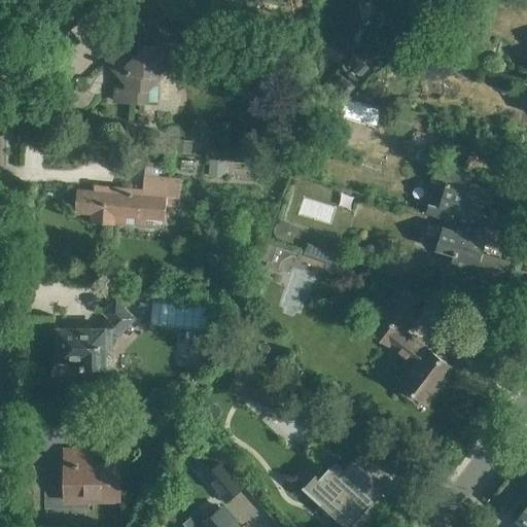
[(145,103),(160,103),(161,88),(154,82),(169,69),(177,69),(179,27),(140,25),(138,58),(131,58),(132,55),(123,45),(120,45),(104,61),(127,86),(127,89),(113,89),(113,101),(145,103)]
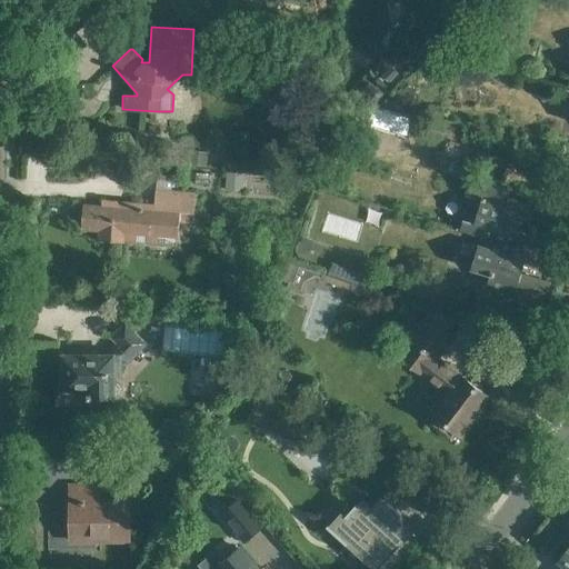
[(188,162),(209,166),(210,151),(190,149),(188,162)]
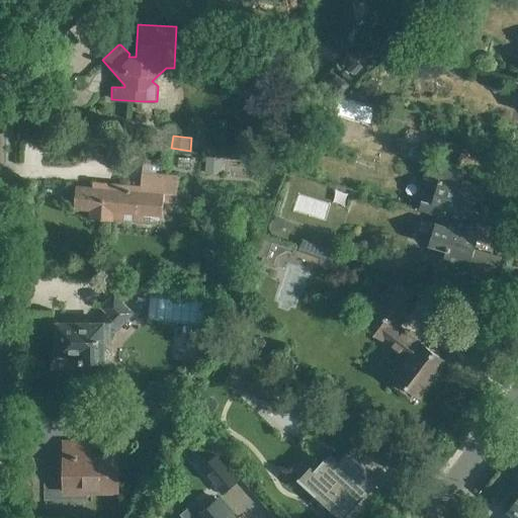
[(204,173),(222,174),(223,157),(205,157),(204,173)]
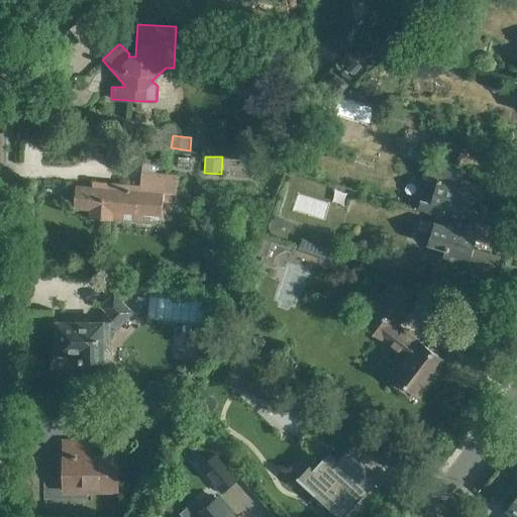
[(113,219),(162,223),(164,202),(177,203),(179,176),(156,174),(157,160),(143,159),(140,187),(113,185),(113,190),(77,186),(75,208),(91,209),(90,218),(113,220),(113,219)]
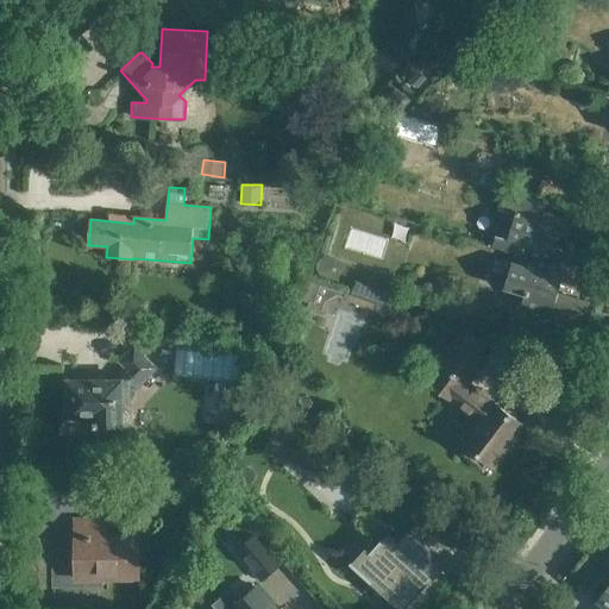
[(508,253),(519,256),(553,265),(553,267),(589,277),(589,276),(594,261),(564,251),(572,223),(541,213),(545,202),(504,190),(498,211),(503,212),(493,248),(508,253)]
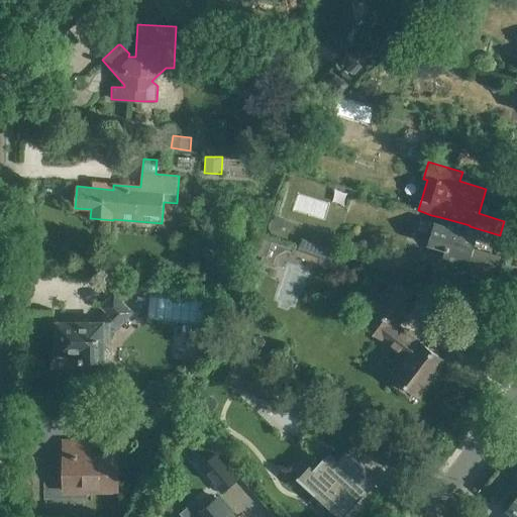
[(470,225),(440,217),(438,225),(433,223),(427,244),(444,250),(441,259),(471,268),(469,274),(492,281),(499,257),(492,254),(494,245),(504,248),(509,236),(500,234),(500,235),(470,226),(470,225)]
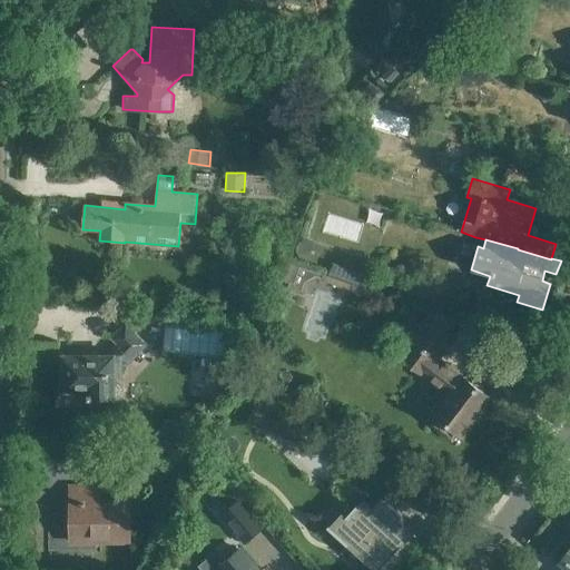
[(342,278),(366,286),(373,262),(349,254),(345,267),(342,278)]
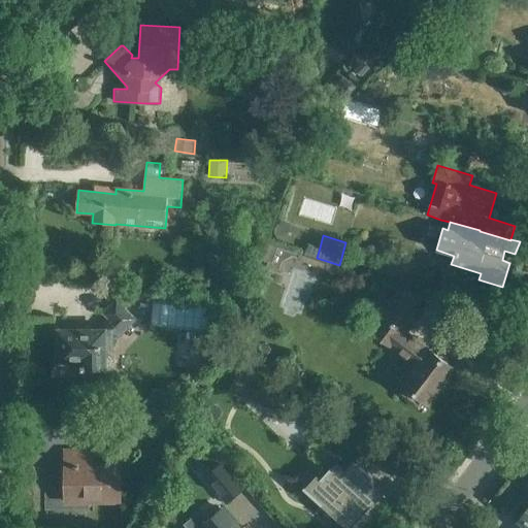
[(409,358),(416,362),(399,383),(405,388),(400,394),(420,408),(424,402),(430,406),(457,370),(426,348),(428,345),(406,330),(428,302),(401,292),(372,329),(409,358)]
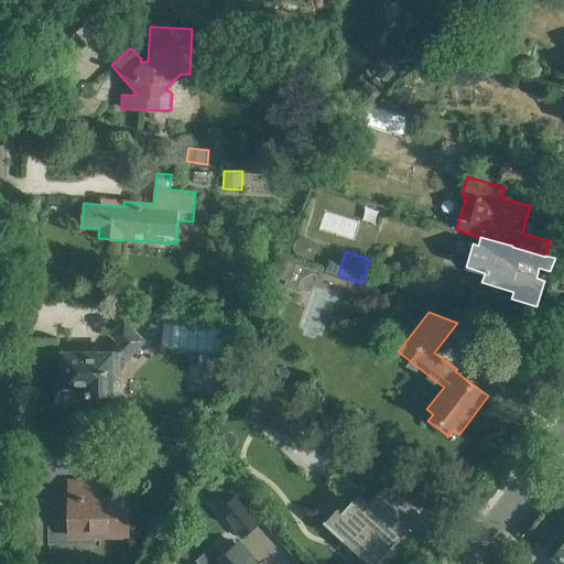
[(143,340),(123,322),(111,335),(118,342),(112,347),(112,351),(95,351),(95,349),(77,349),(77,353),(63,353),(63,366),(61,366),(61,373),(63,373),(63,386),(87,386),(87,393),(112,393),(112,371),(119,371),(119,359),(127,359),(143,340)]
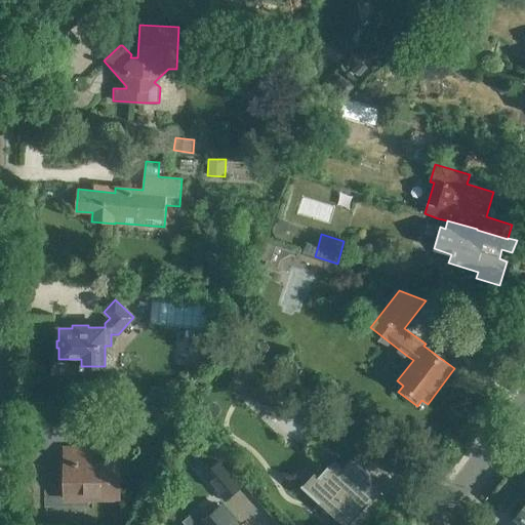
[(337,441),(346,449),(356,438),(348,430),(337,441)]
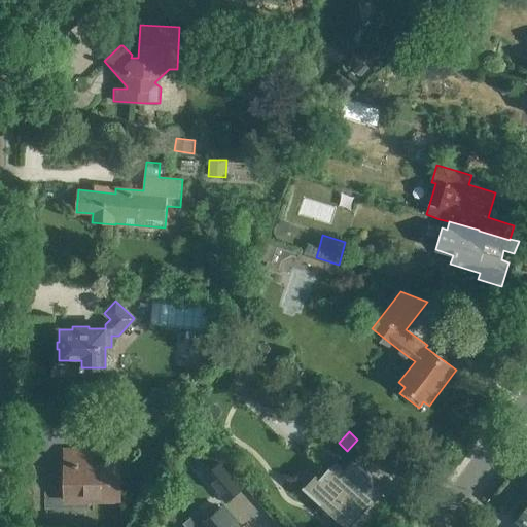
[(63,492),(63,502),(123,502),(123,460),(111,460),(111,461),(93,461),(93,448),(63,448),(63,471),(62,473),(61,476),(60,480),(60,482),(60,486),(61,488),(63,492)]
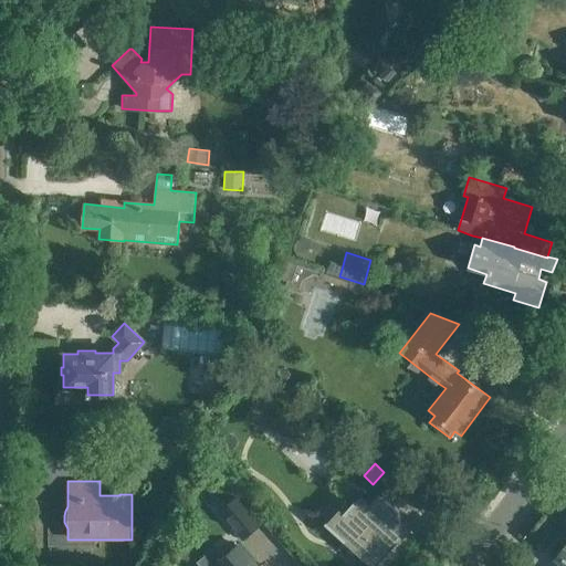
[(360,495),(331,530),(371,565),(379,565),(400,543),(399,542),(413,524),(379,494),(370,504),(360,495)]
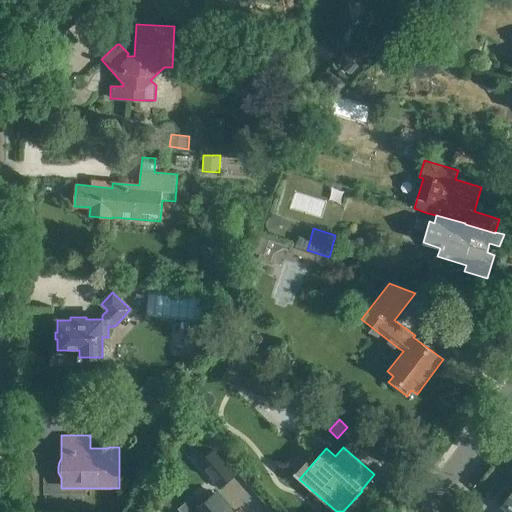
[(199,462),(222,487),(237,474),(214,448),(199,462)]
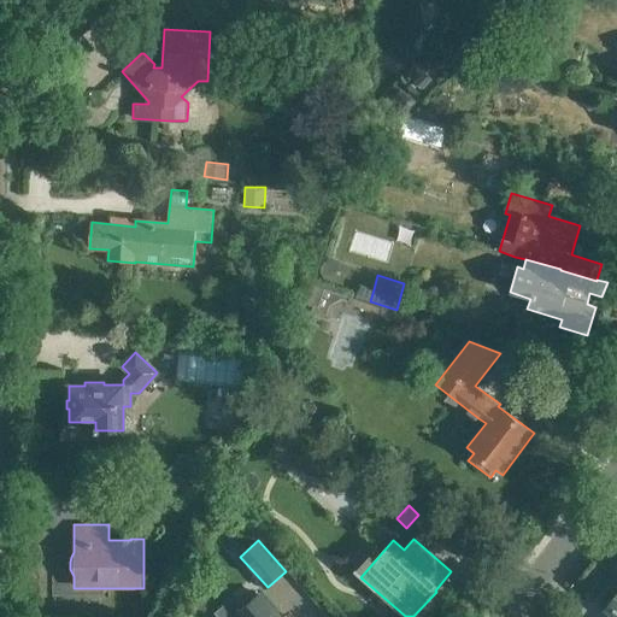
[(616,591),(605,607),(616,616),(616,591)]
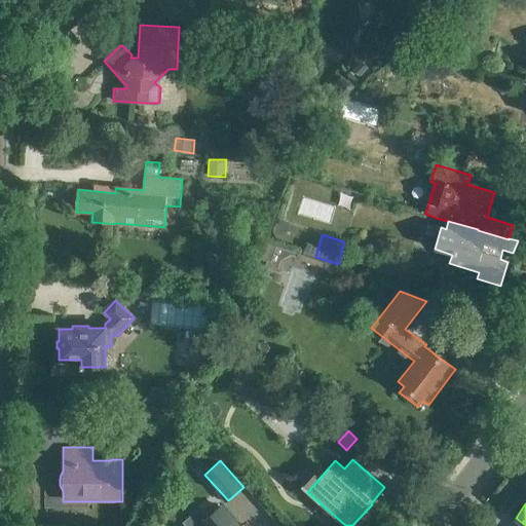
[(246,525),(243,525),(238,525),(221,505),(201,523),(203,525),(246,525)]
